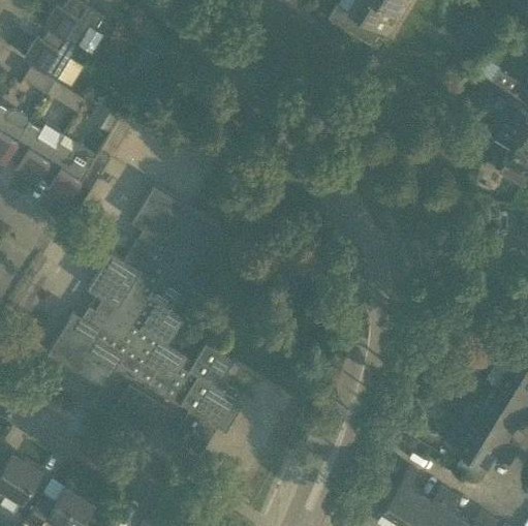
[(79,47),(79,45),(90,27),(96,31),(103,18),(74,0),(68,0),(63,9),(58,6),(44,27),(50,30),(51,29),(79,47)]
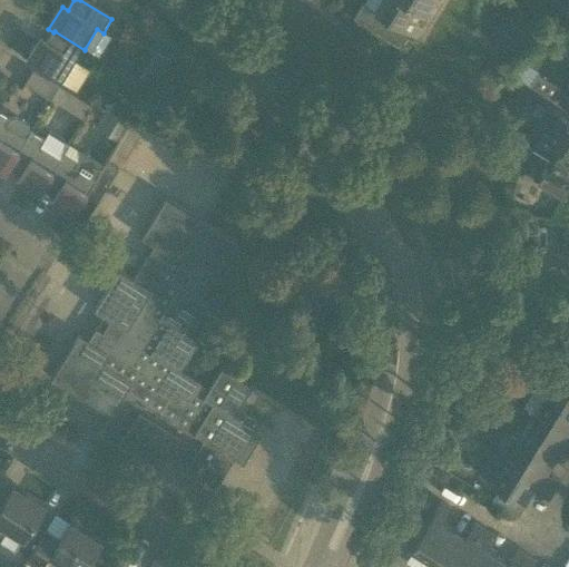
[(383,0),(375,13),(363,7),(354,21),(401,50),(410,37),(417,40),(423,30),(418,26),(424,16),(398,0),(383,0)]
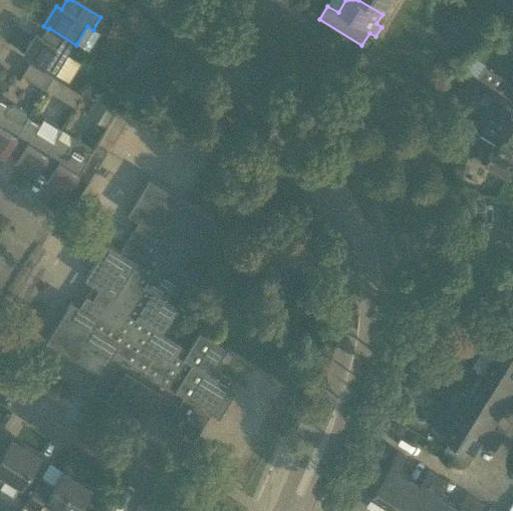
[(358,0),(382,14),(388,5),(394,8),(398,0),(358,0)]
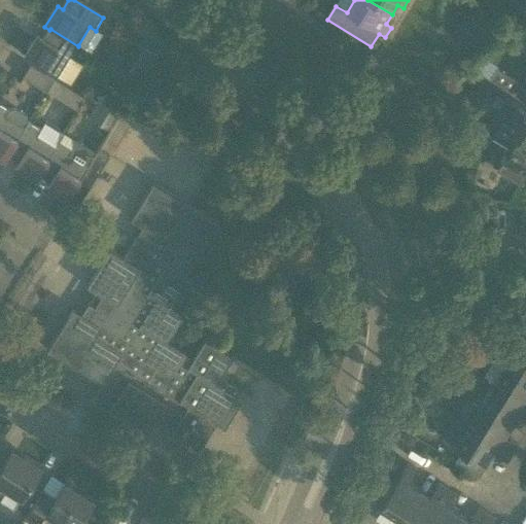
[(43,40),(39,38),(38,37),(25,59),(71,86),(83,67),(76,62),(83,49),(78,45),(78,46),(50,29),(49,30),(43,40)]
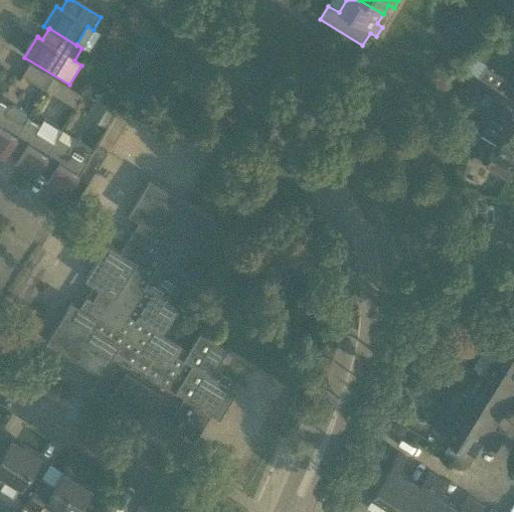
[(152,57),(142,50),(128,72),(139,79),(152,57)]
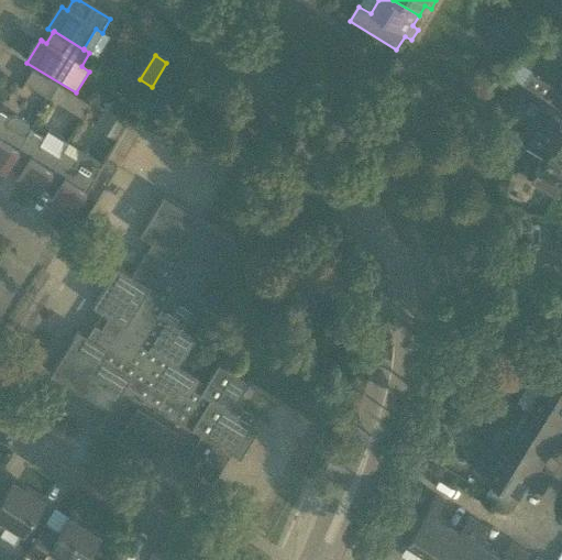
[(58,88),(33,73),(25,86),(51,101),(58,88)]
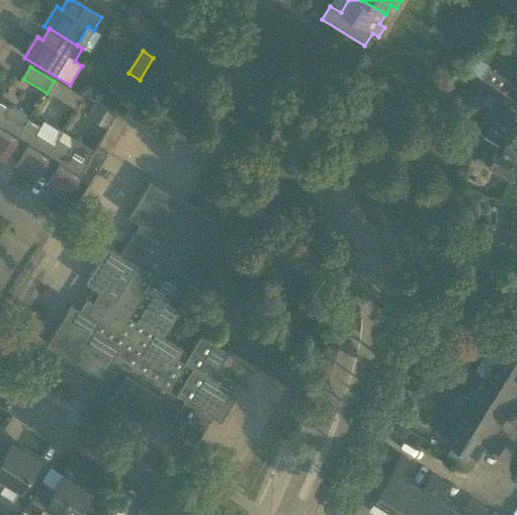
[(483,80),(504,93),(510,83),(489,70),(483,80)]
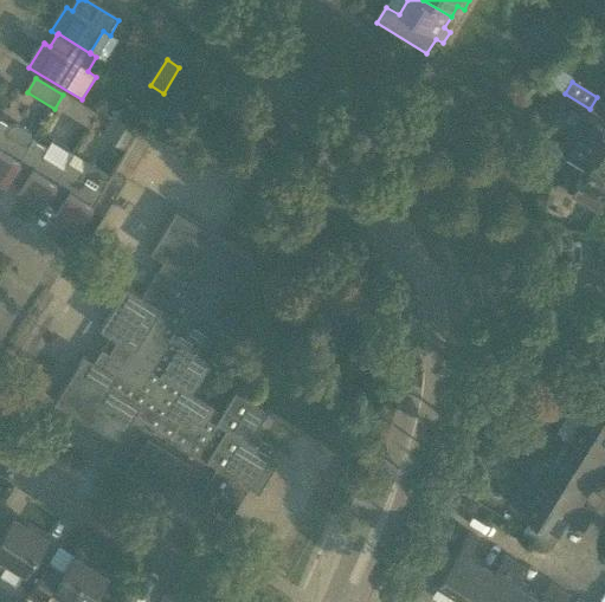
[(137,97),(128,112),(143,123),(145,122),(154,108),(137,97)]
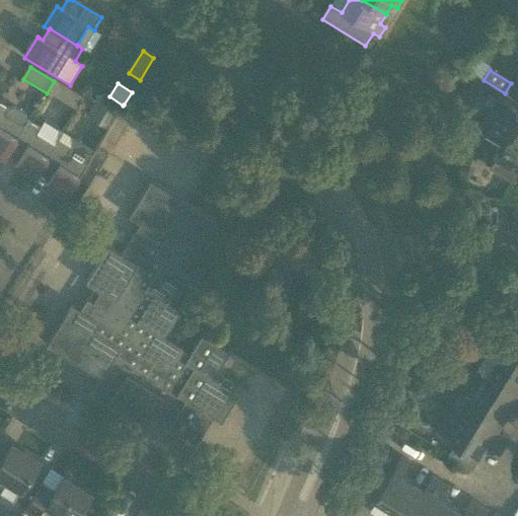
[(517,87),(515,86),(509,96),(517,101),(517,87)]
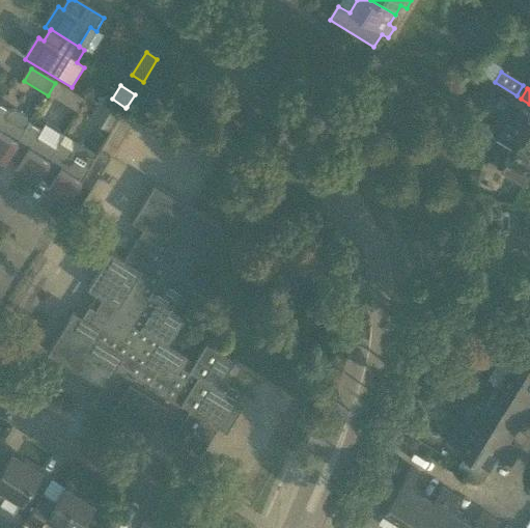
[(68,91),(60,104),(77,113),(84,101),(68,91)]
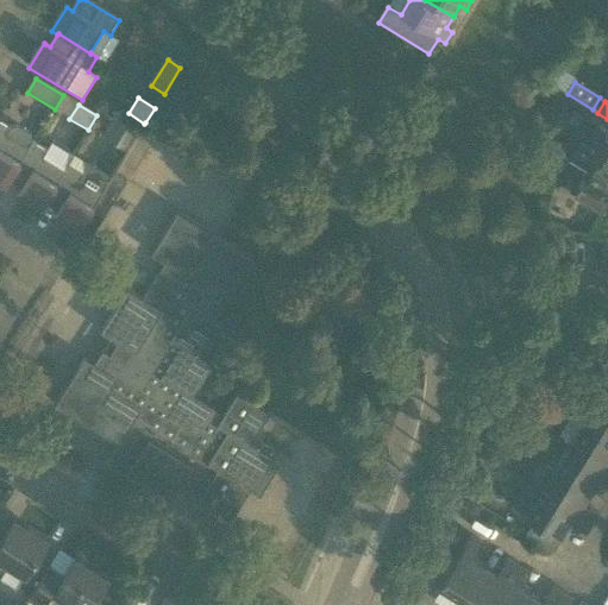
[(607,127),(589,117),(563,157),(590,175),(600,161),(607,164),(607,127)]
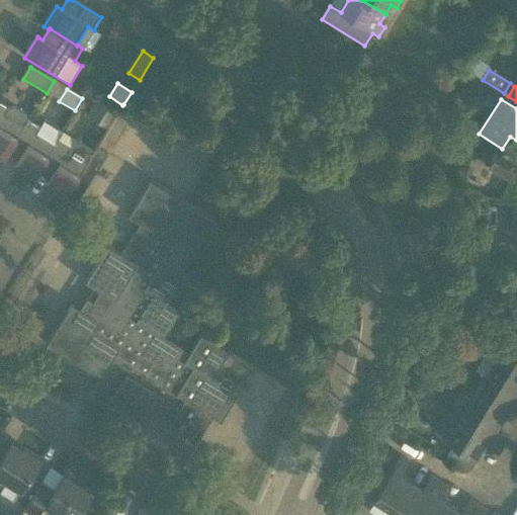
[(0,157),(5,161),(8,156),(8,155),(24,127),(27,121),(26,116),(15,109),(9,110),(0,104),(0,157)]
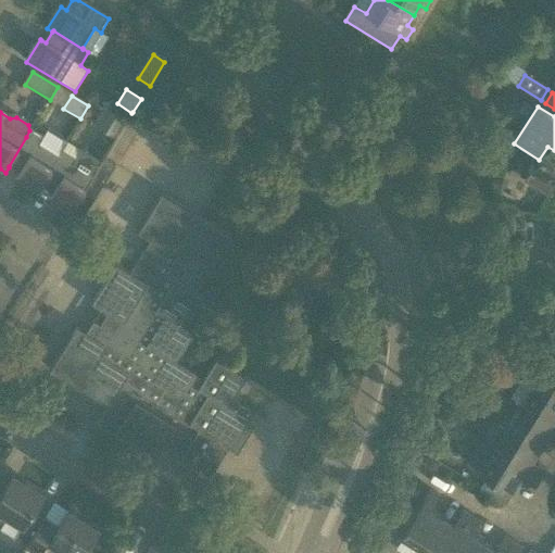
[(109,112),(98,130),(116,141),(127,123),(109,112)]
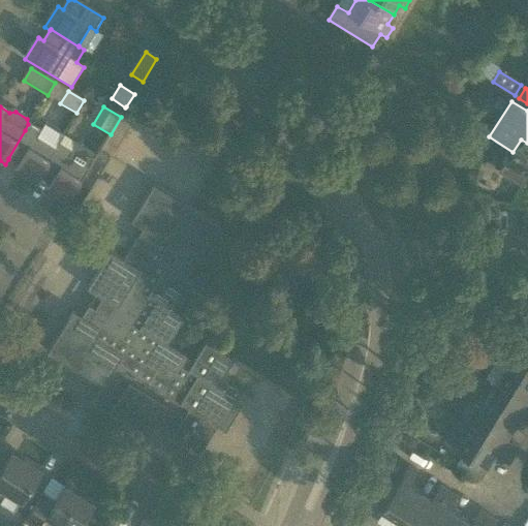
[(41,132),(28,124),(25,130),(8,158),(8,159),(20,165),(16,171),(37,183),(40,178),(39,178),(57,150),(38,138),(41,132)]
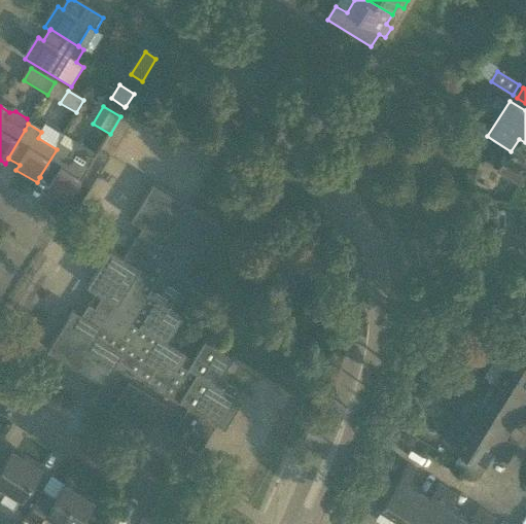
[(497,173),(520,187),(525,177),(525,142),(519,139),(511,151),(497,173)]
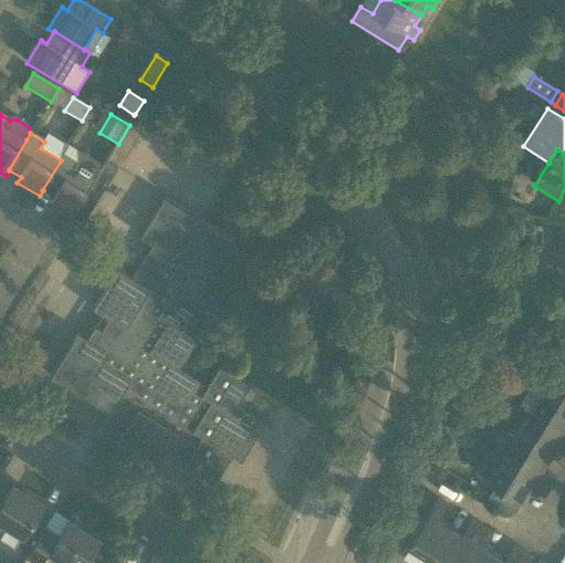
[(64,154),(61,160),(42,190),(43,190),(54,198),(51,204),(73,217),(104,168),(82,156),(77,163),(64,154)]
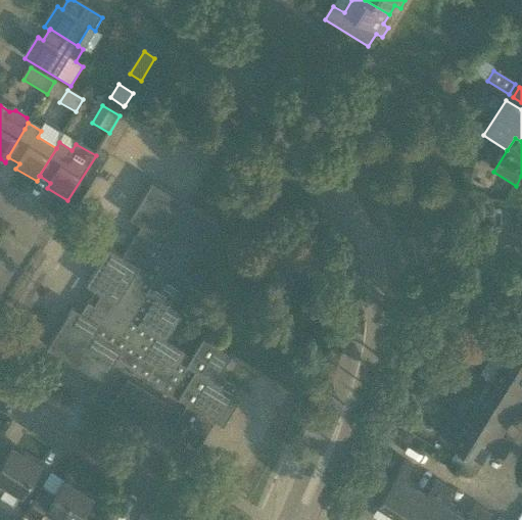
[(217,224),(207,218),(153,184),(131,221),(146,230),(140,239),(136,237),(123,258),(109,250),(87,286),(103,296),(89,320),(73,310),(47,350),(101,383),(92,398),(147,433),(159,413),(176,423),(171,432),(198,450),(215,423),(224,428),(241,400),(215,383),(231,357),(203,339),(192,358),(167,342),(184,315),(175,310),(192,283),(183,278),(217,224)]
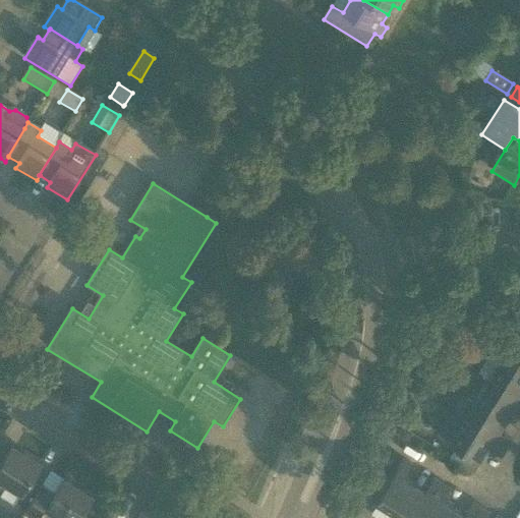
[(56,220),(66,226),(73,214),(63,208),(56,220)]
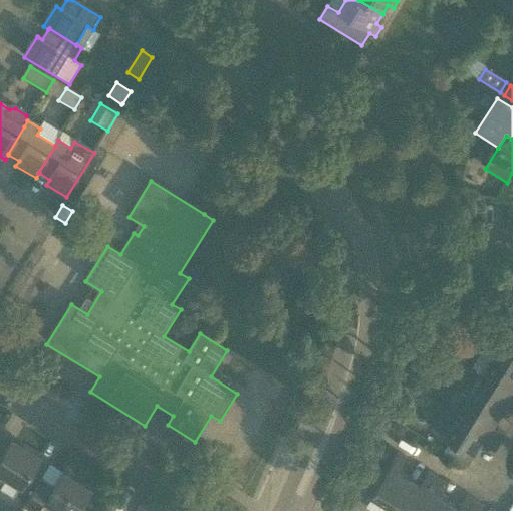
[(512,342),(505,338),(503,341),(493,335),(484,349),(495,355),(493,358),(512,370),(512,342)]
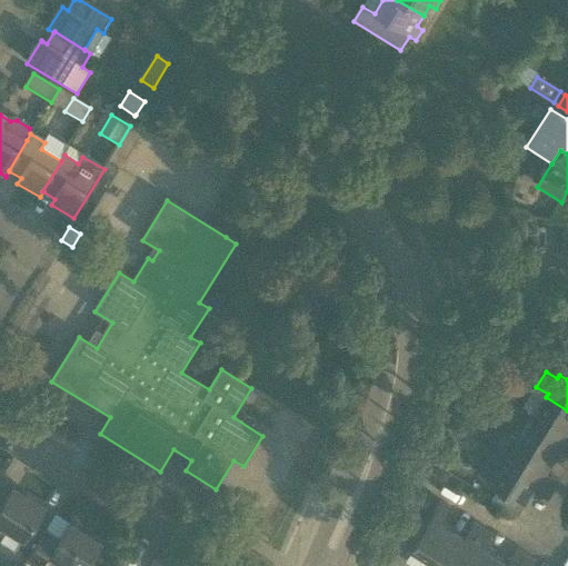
[(567,410),(546,397),(532,419),(567,440),(567,410)]
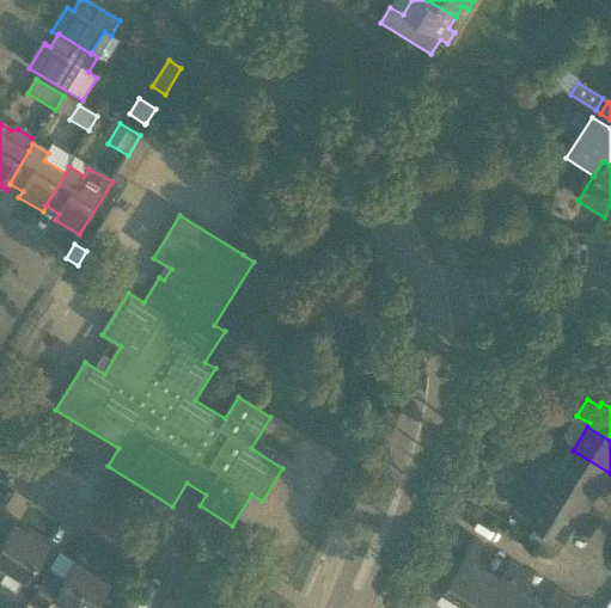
[(610,473),(573,450),(558,473),(594,496),(603,483),(610,486),(610,473)]
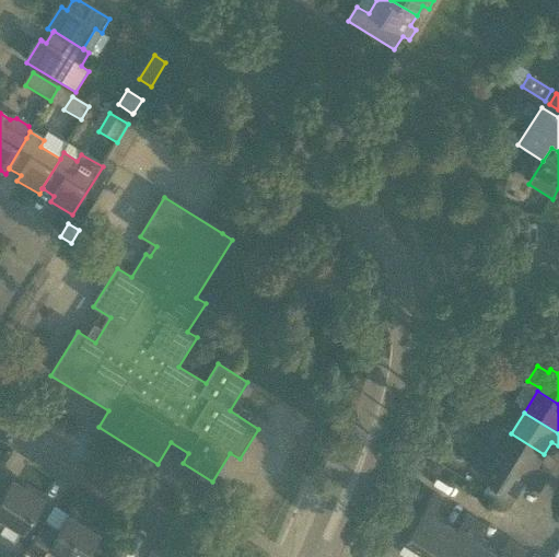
[(511,433),(498,455),(545,484),(550,475),(536,466),(544,454),(511,433)]
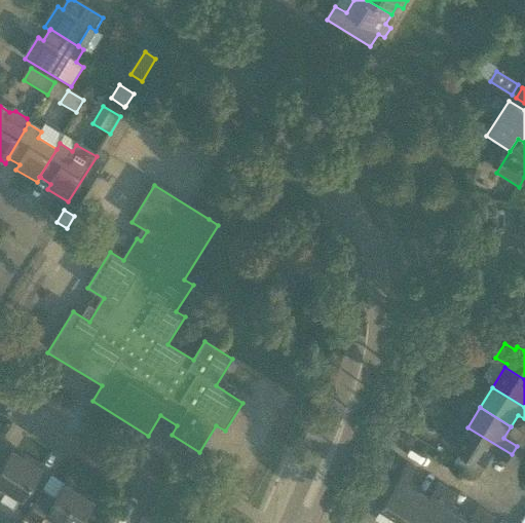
[(455,448),(486,467),(493,454),(507,462),(512,454),(467,427),(455,448)]
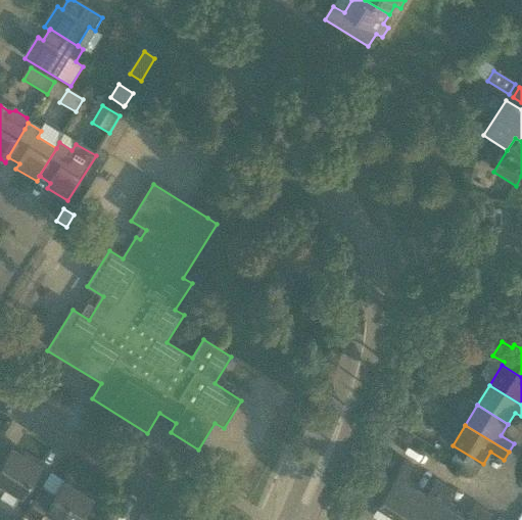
[(22,495),(41,466),(12,450),(2,467),(0,465),(0,484),(1,482),(22,495)]
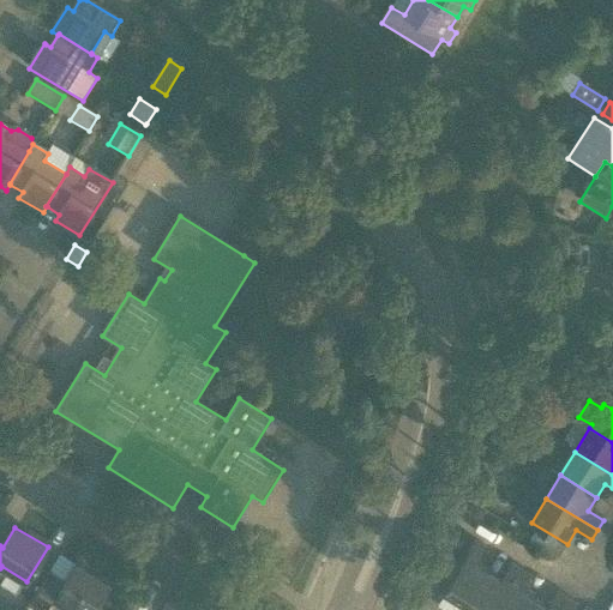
[(174,553),(182,557),(188,561),(197,549),(182,541),(174,553)]
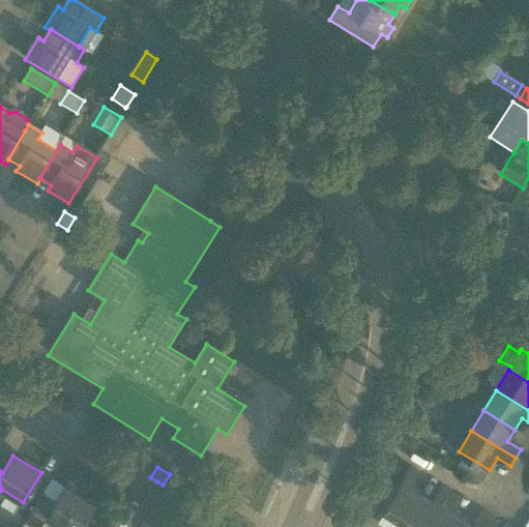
[(403,526),(422,494),(410,487),(418,473),(409,468),(381,513),(403,526)]
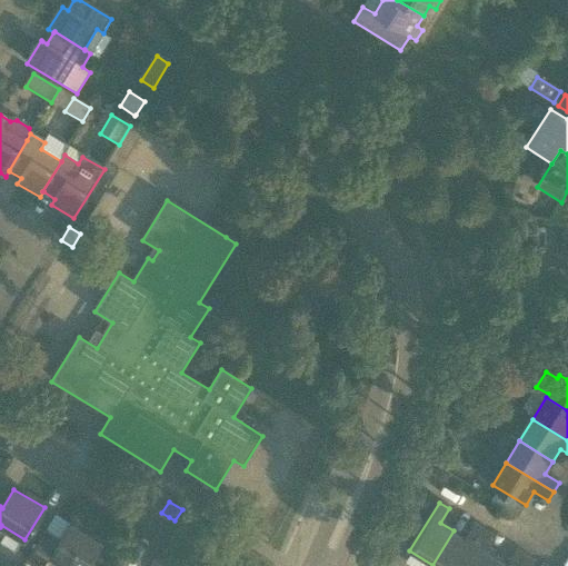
[(69,565),(87,565),(101,543),(71,524),(61,542),(46,533),(28,560),(36,565),(69,565)]
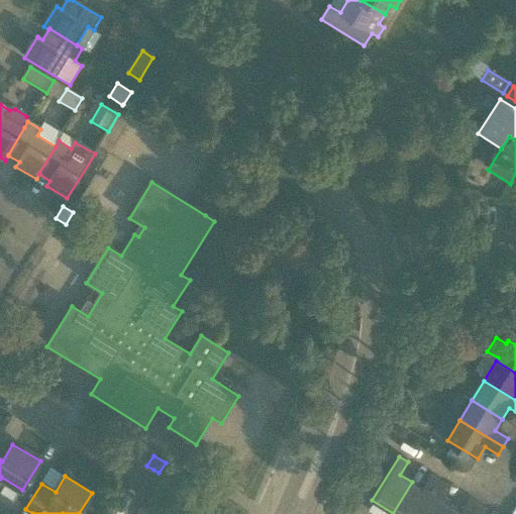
[(412,482),(393,513),(418,513),(439,481),(430,476),(422,489),(412,482)]
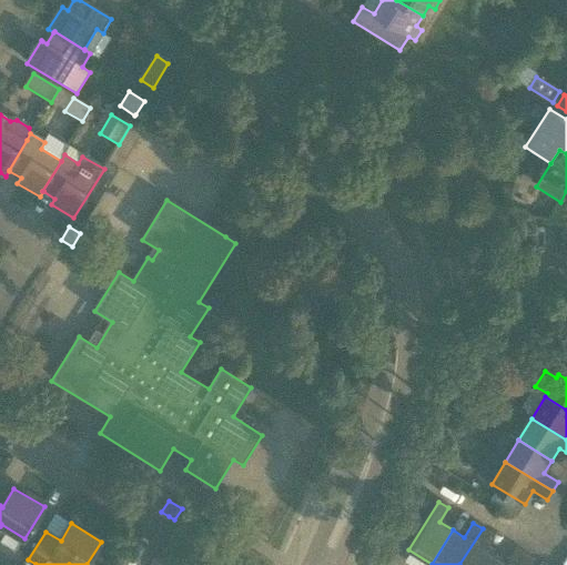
[(483,528),(459,564),(489,564),(495,556),(483,548),(492,534),(483,528)]
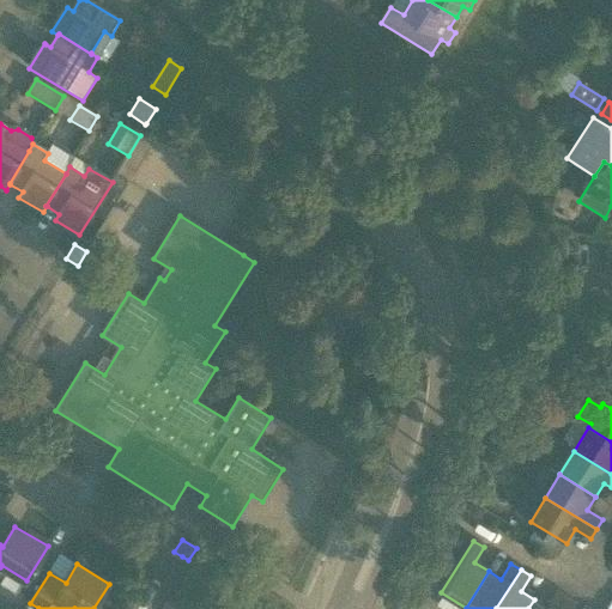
[(561,608),(567,598),(557,592),(547,608),(534,600),(528,608),(561,608)]
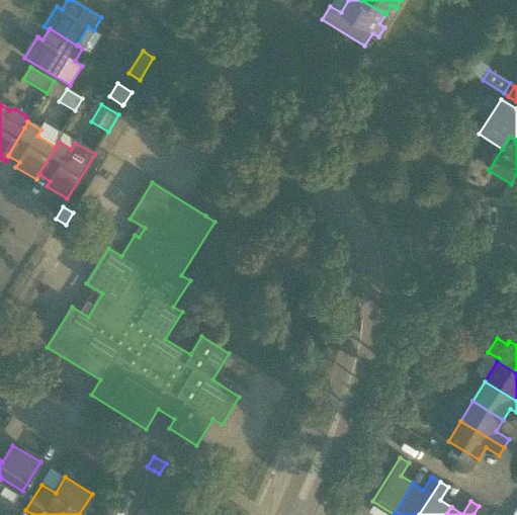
[(485,514),(487,511),(479,506),(474,514),(485,514)]
